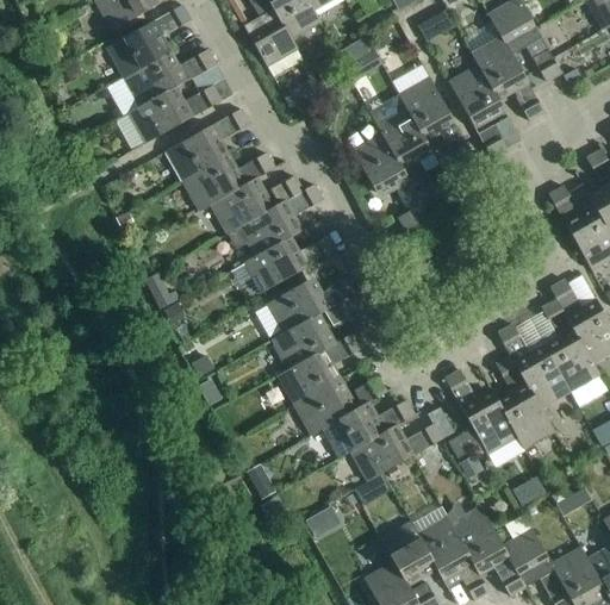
[(95,0),(112,30),(163,0),(95,0)]
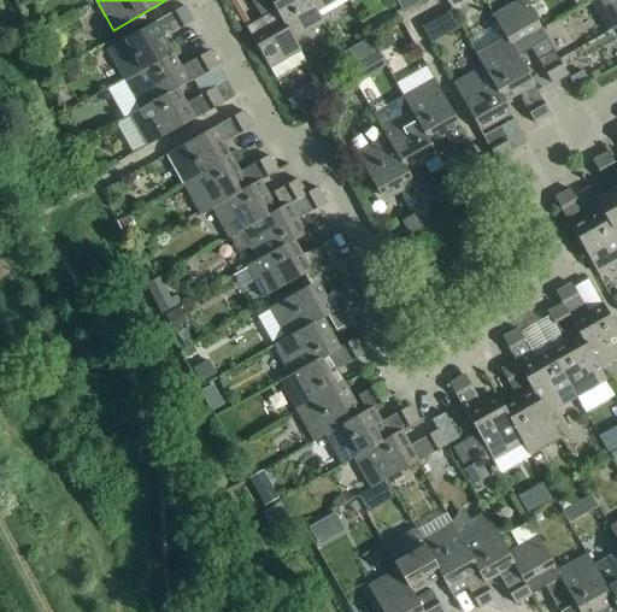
[(271,0),(276,9),(277,7),(294,37),(324,21),(317,9),(312,0),(271,0)]
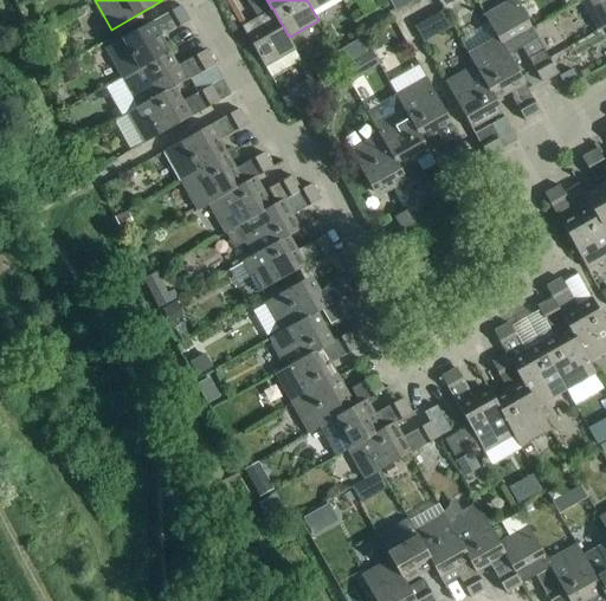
[(484,13),(497,36),(508,53),(509,53),(515,64),(528,56),(542,79),(556,71),(517,0),(507,0),(484,13)]
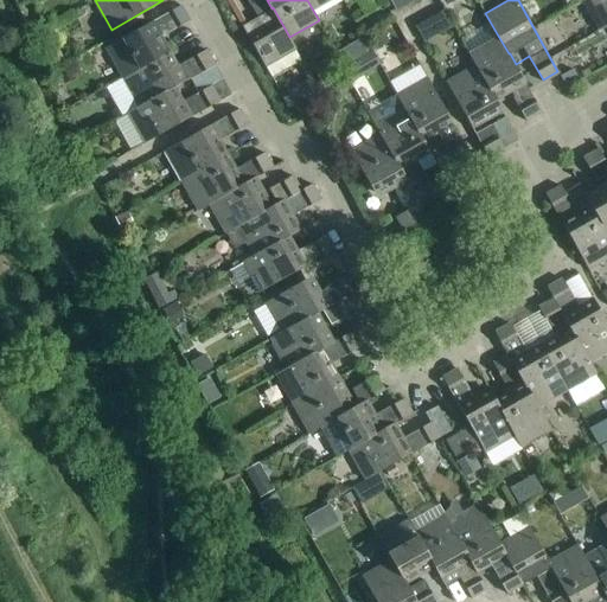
[(599,29),(606,23),(606,0),(582,0),(599,29)]
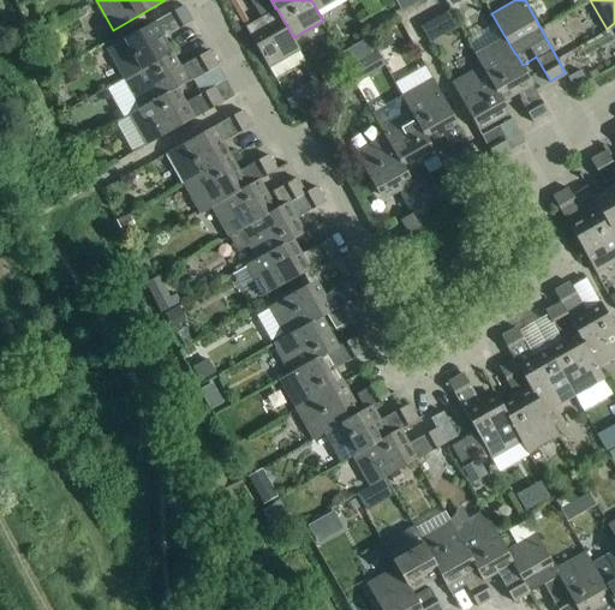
[(107,47),(124,77),(173,49),(165,35),(192,19),(183,4),(107,47)]
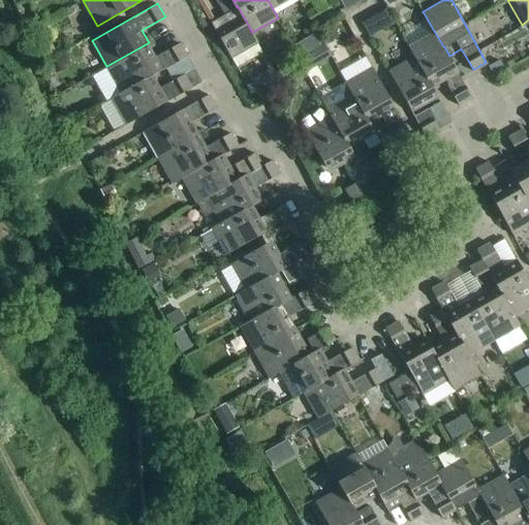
[(238,6),(237,7),(211,21),(231,57),(257,41),(252,32),(238,6)]
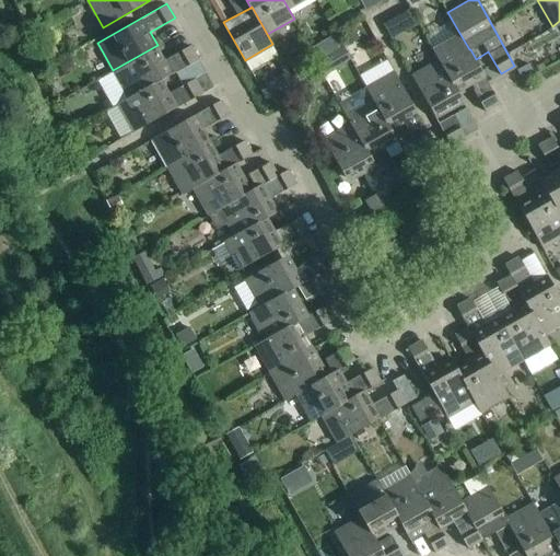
[(409,8),(397,14),(401,21),(412,15),(409,8)]
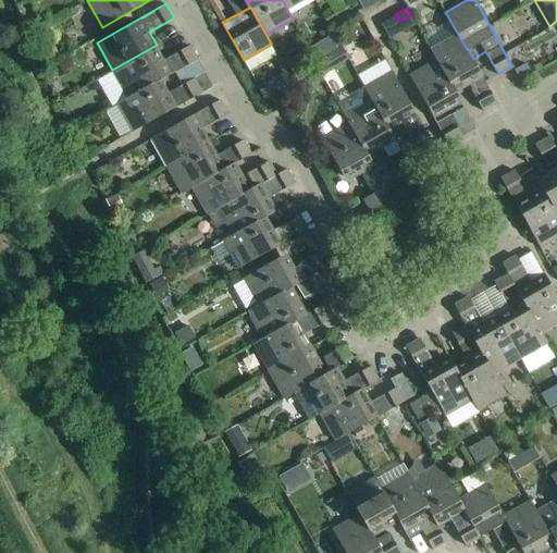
[(36,16),(26,21),(31,29),(39,25),(36,16)]
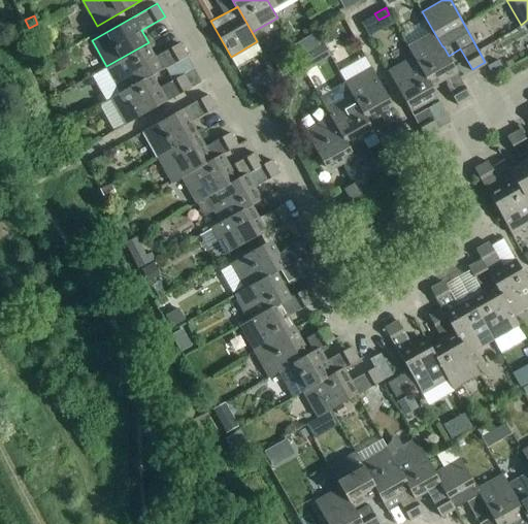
[(333,27),(324,32),(328,38),(337,34),(333,27)]
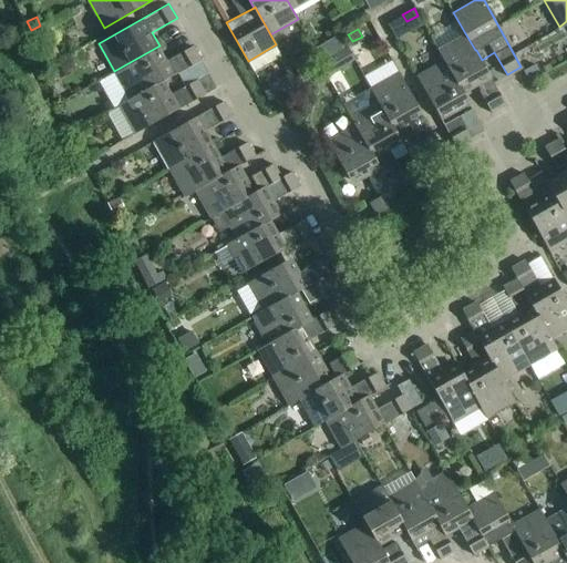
[(437,49),(443,60),(444,59),(460,86),(461,86),(464,92),(477,84),(481,90),(480,90),(491,111),(505,103),(487,71),(482,60),(476,50),(475,50),(465,33),(437,49)]
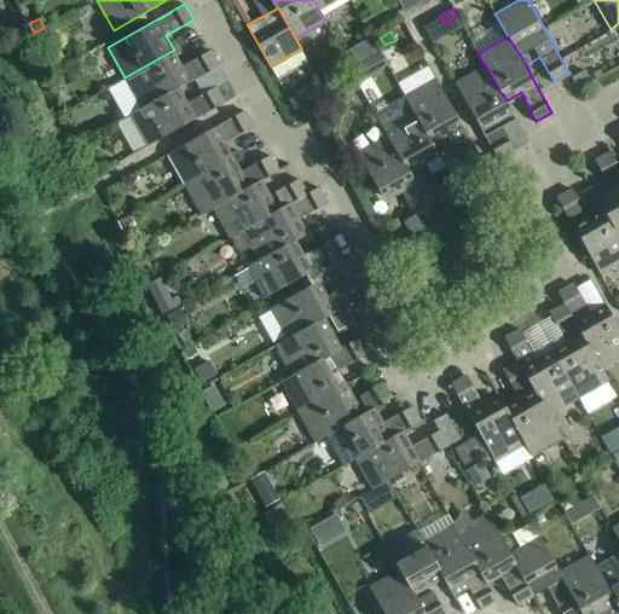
[(342,51),(351,65),(359,61),(351,46),(342,51)]
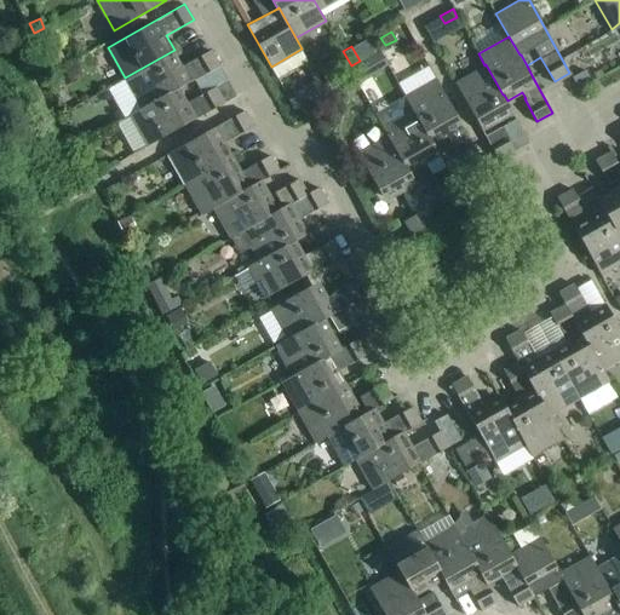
[(388,63),(379,49),(365,57),(373,72),(388,63)]
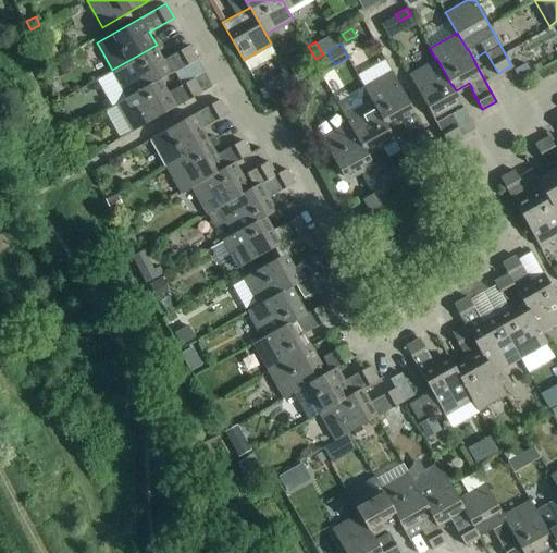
[(112,70),(127,96),(127,97),(155,82),(162,77),(165,76),(172,72),(157,45),(112,70)]
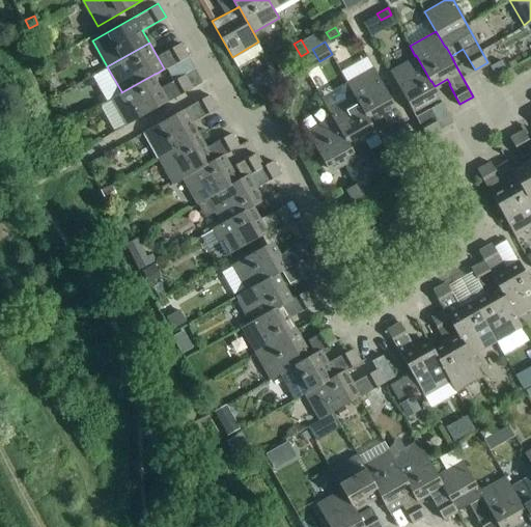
[(160,54),(167,66),(188,55),(180,43),(160,54)]
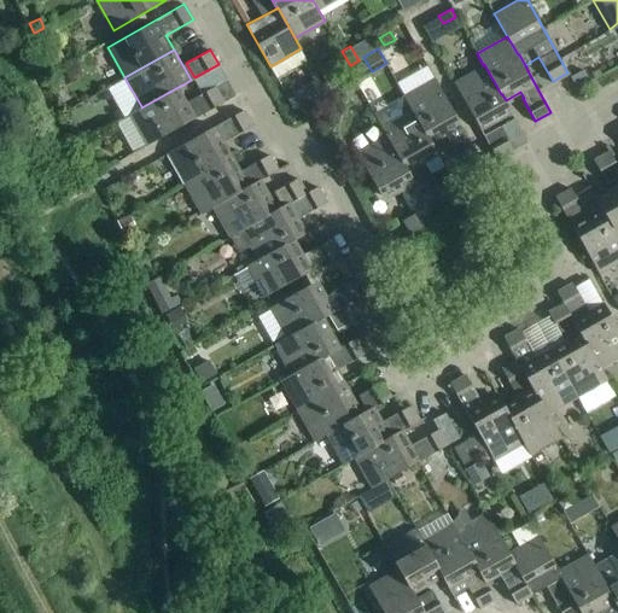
[(484,64),(483,65),(454,81),(481,129),(512,112),(506,100),(502,94),(501,94),(484,64)]
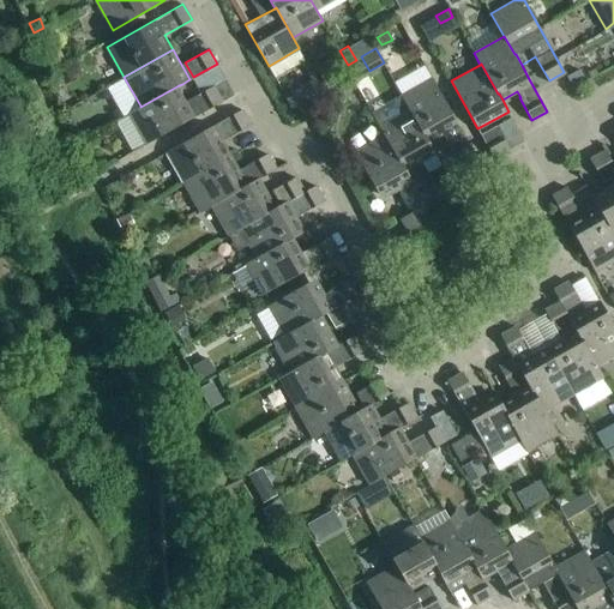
[(401,94),(407,106),(408,104),(428,140),(458,124),(432,77),(401,94)]
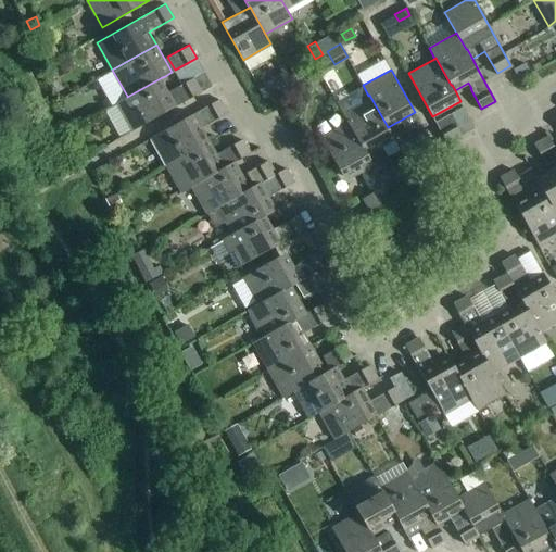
[(127,97),(127,96),(103,109),(119,137),(212,85),(204,71),(168,90),(162,77),(154,82),(127,97)]
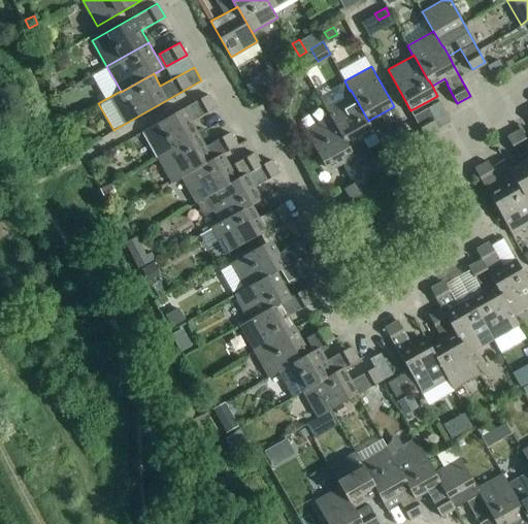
[(277,79),(270,67),(250,79),(257,92),(277,79)]
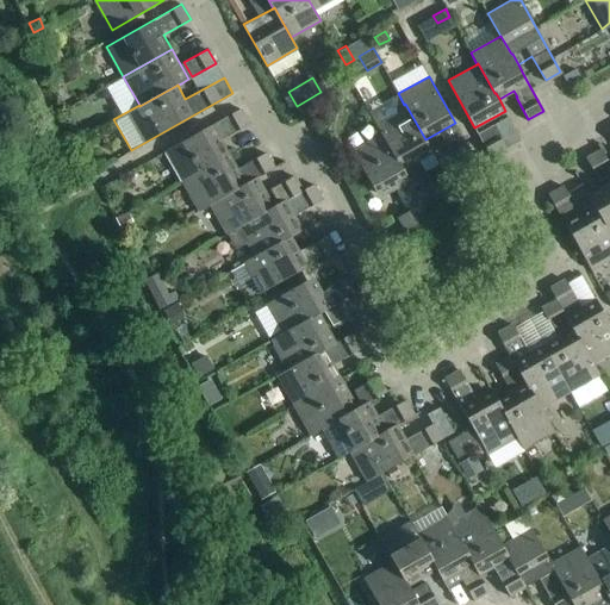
[(325,78),(318,81),(323,89),(330,86),(325,78)]
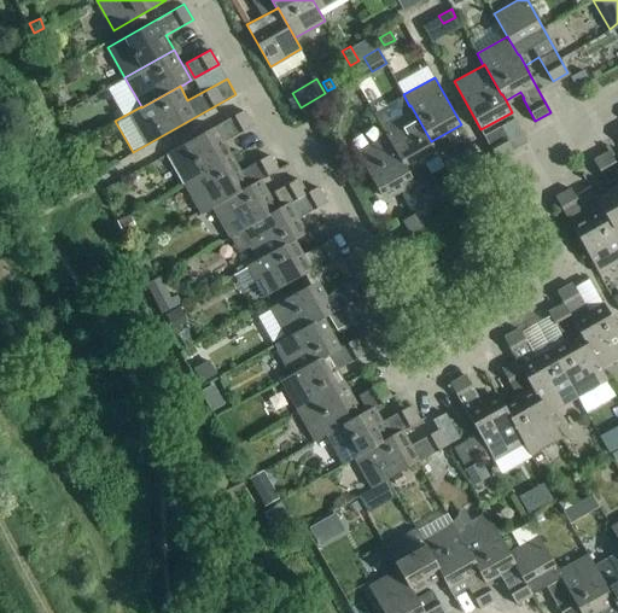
[(380,123),(386,135),(388,134),(430,209),(453,196),(444,180),(438,184),(425,162),(438,155),(431,141),(410,105),(409,106),(380,123)]
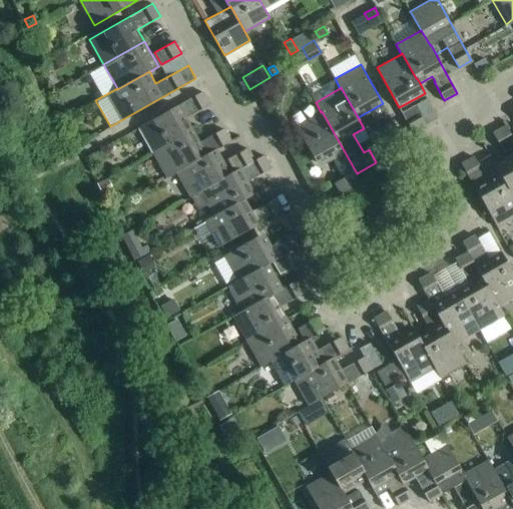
[(138,126),(153,151),(193,128),(186,116),(209,103),(202,90),(138,126)]
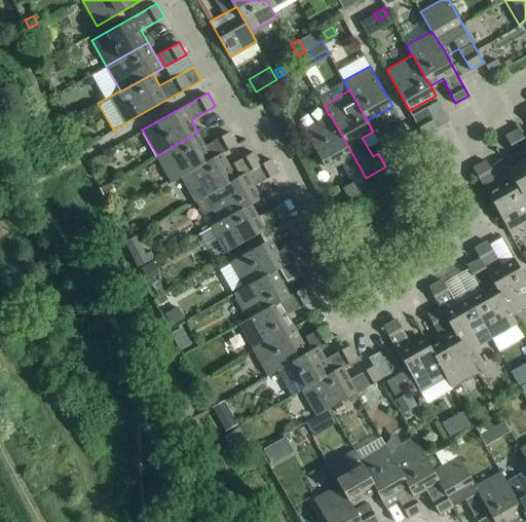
[(411,114),(422,135),(436,127),(424,107),(411,114)]
